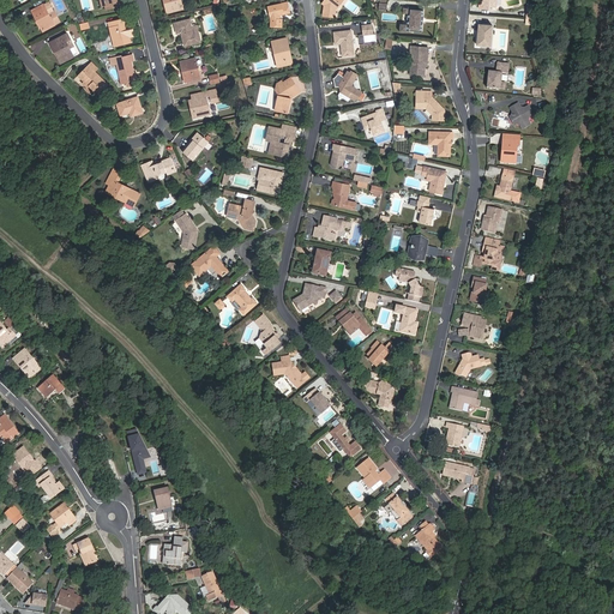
[(169,6),(170,11),(182,7),(180,0),(170,0),(173,6),(169,6)]
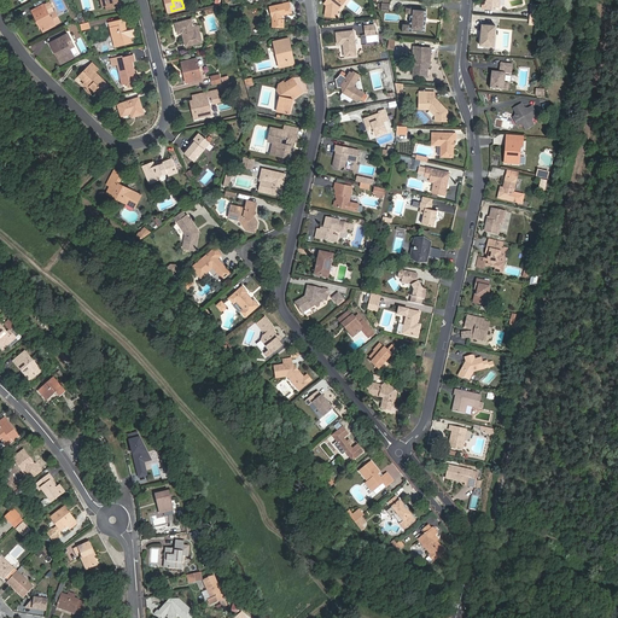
[(332,12),(337,13),(338,7),(343,1),(347,0),(328,0),(332,3),(331,5),(327,4),(326,7),(325,17),(331,18),(332,12)]
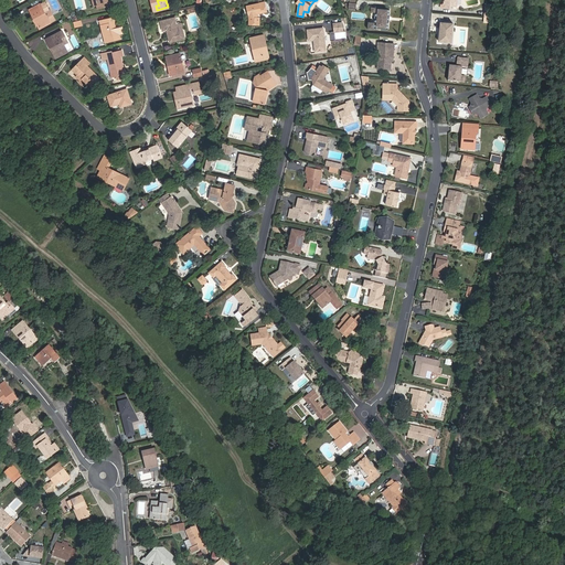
[(44,13),(49,11),(44,2),(29,10),(33,19),(35,18),(40,28),(49,22),(44,13)]
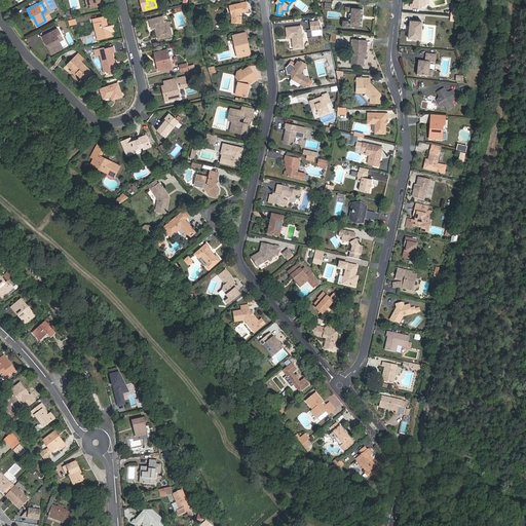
[(239,12),(241,12),(249,11),(247,2),(230,6),(232,17),(232,22),(240,23),(241,16),(240,16),(239,12)]
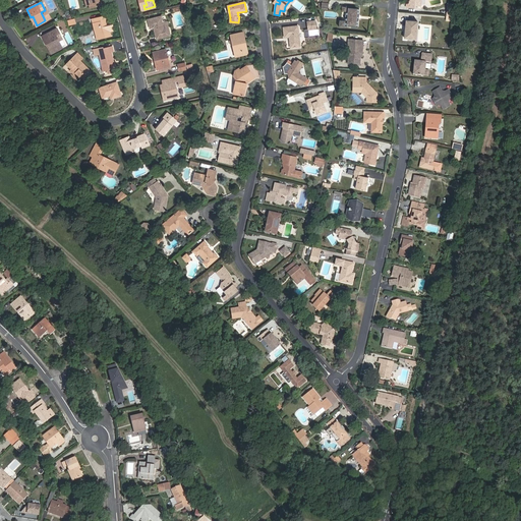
[(346,26),(358,27),(360,7),(347,5),(347,6),(346,11),(345,20),(340,20),(340,26),(345,27),(346,26)]
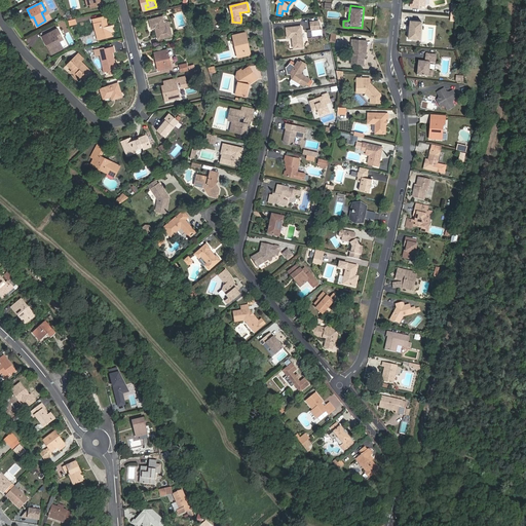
[(46,9),(45,10),(41,12),(45,21),(50,17),(46,9)]
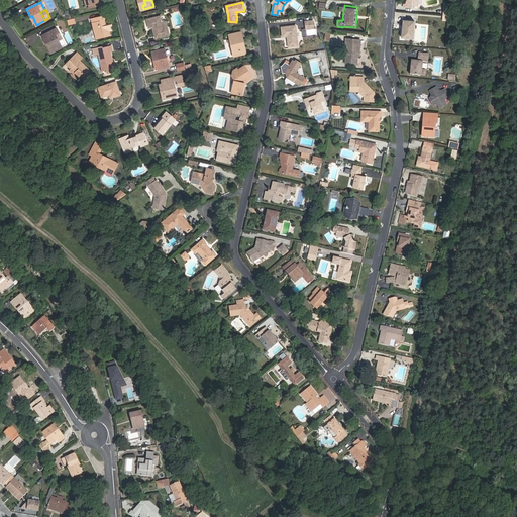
[(98,32),(99,38),(110,35),(109,31),(112,30),(112,28),(108,27),(106,28),(105,20),(107,19),(108,19),(107,15),(106,15),(91,19),(95,33),(98,32)]
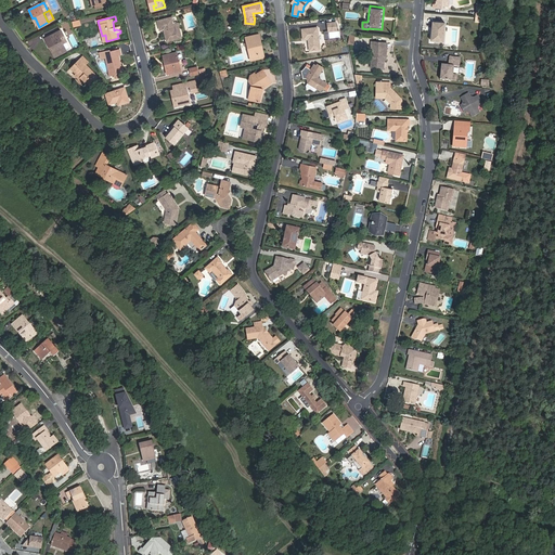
[(166,40),(181,37),(178,23),(172,24),(171,17),(157,21),(159,30),(164,29),(166,40)]
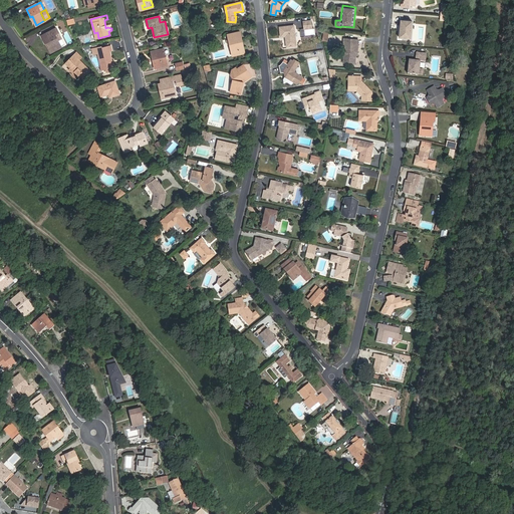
[(401,19),(401,26),(402,27),(402,30),(400,30),(399,37),(408,38),(409,29),(412,30),(413,21),(401,19)]
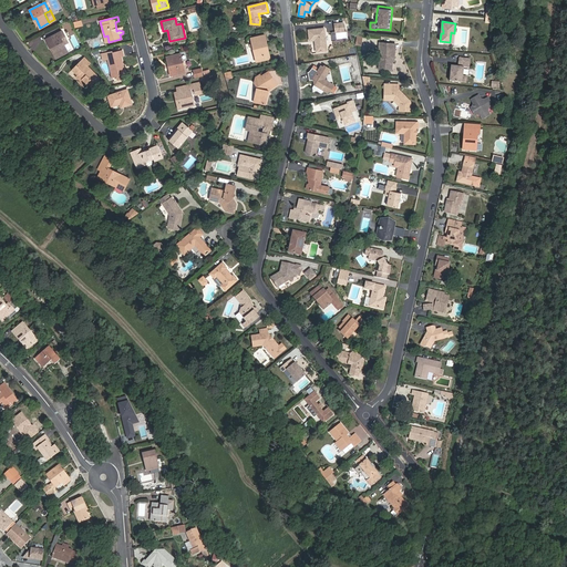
[(343,23),(334,24),(336,32),(344,32),(343,23)]
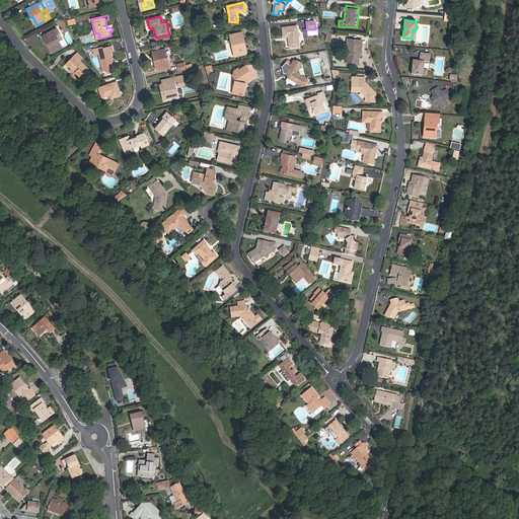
[(290,40),(289,40),(290,48),(299,47),(297,26),(283,28),(284,38),(288,38),(290,36),(290,40)]
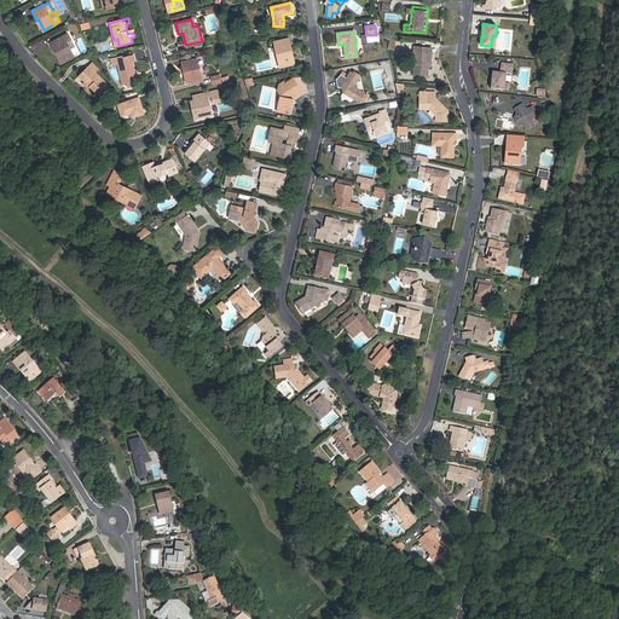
[(67,44),(71,41),(67,34),(50,42),(55,53),(57,52),(62,63),(74,57),(69,48),(67,44)]
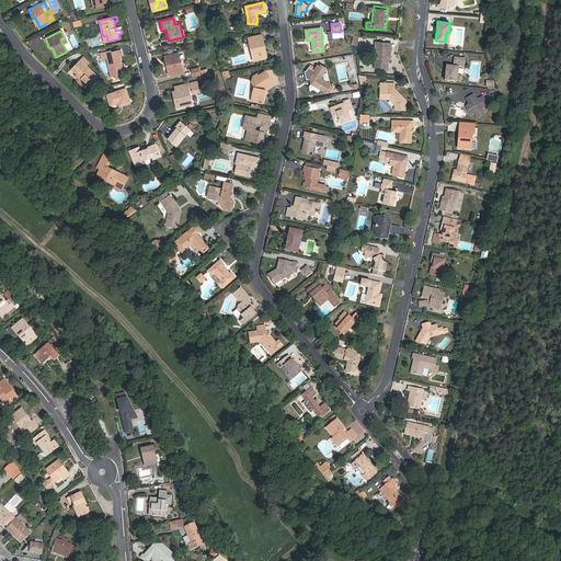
[(262,45),(264,45),(262,35),(249,38),(250,43),(248,44),(249,48),(251,49),(252,57),(264,55),(262,45)]
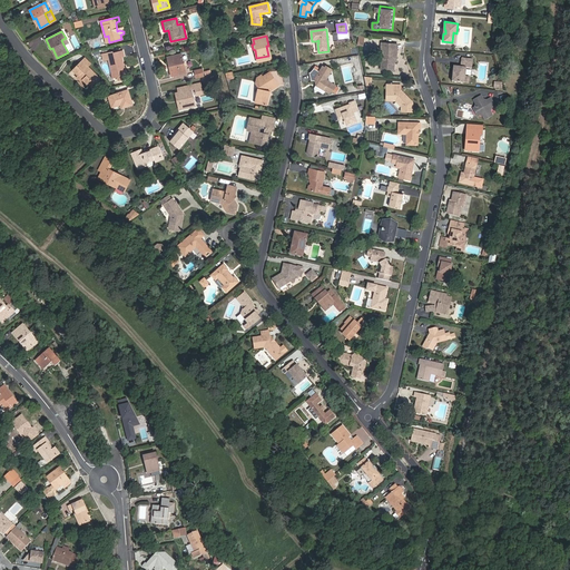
[(383,48),(382,58),(382,69),(393,70),(394,59),(396,59),(396,49),(395,49),(396,43),(382,42),(381,48),(383,48)]
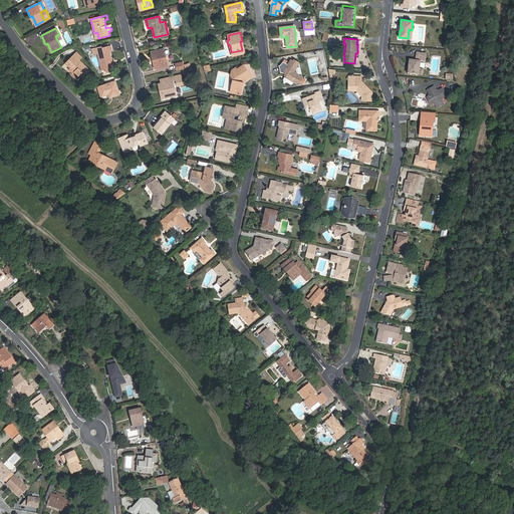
[(244,53),(242,41),(240,41),(242,50),(231,52),(232,56),(244,53)]
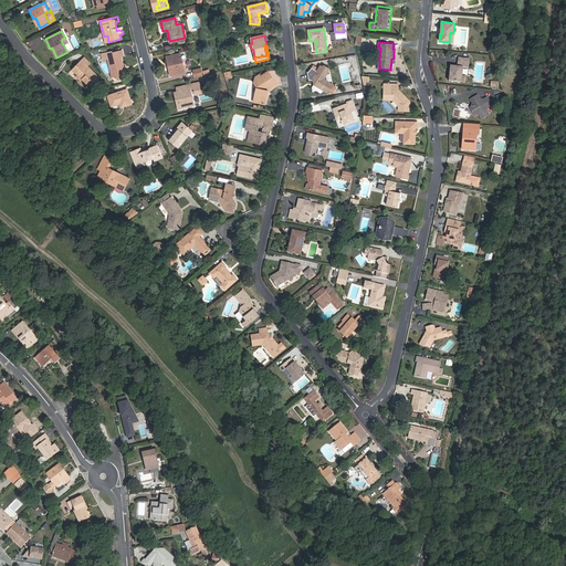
[(119,65),(122,65),(119,55),(122,55),(122,51),(112,52),(112,50),(101,52),(103,59),(107,58),(112,76),(122,74),(119,65)]
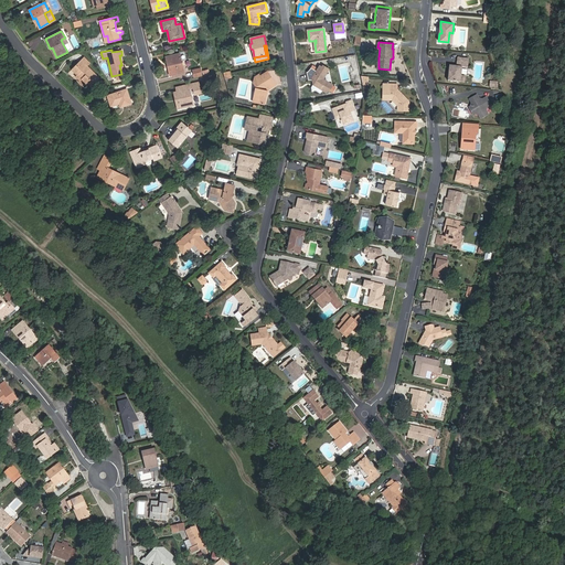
[(171,71),(169,71),(170,75),(183,72),(179,53),(166,56),(167,61),(169,60),(171,71)]
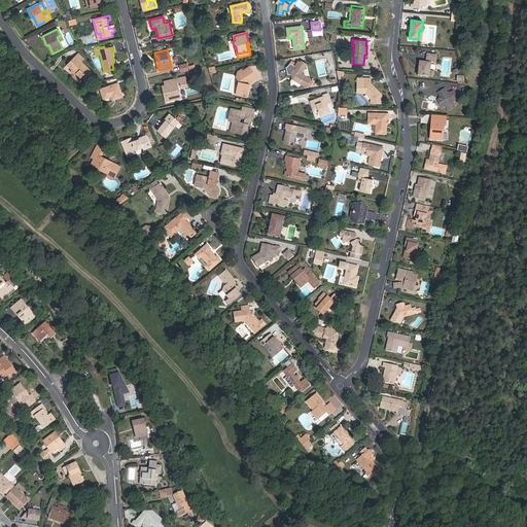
[(420,69),(419,69),(418,74),(433,76),(434,70),(430,70),(431,62),(436,62),(437,54),(427,53),(426,61),(419,61),(419,67),(421,67),(420,69)]
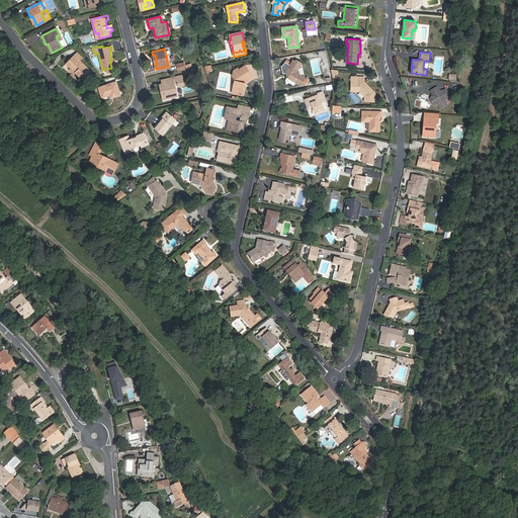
[(90,72),(80,61),(74,55),(67,62),(68,63),(72,67),(71,68),(69,70),(73,74),(72,75),(76,79),(80,76),(83,80),(90,72)]
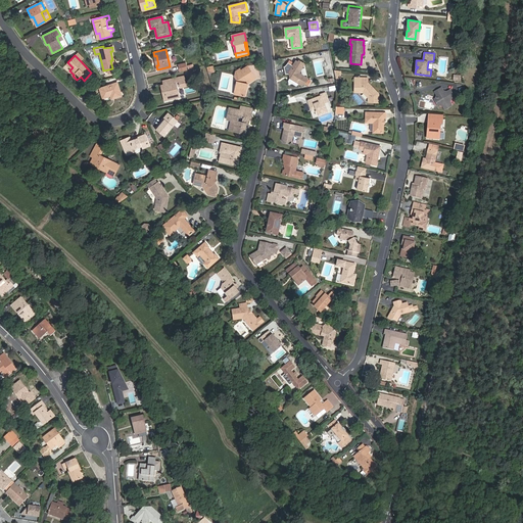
[(304,75),(302,67),(305,63),(300,60),(299,61),(297,60),(294,64),(289,61),(288,64),(286,66),(284,66),(286,75),(288,74),(291,75),(291,78),(289,81),(290,85),(294,84),(298,87),(300,83),(303,85),(305,83),(306,83),(310,79),(304,75)]
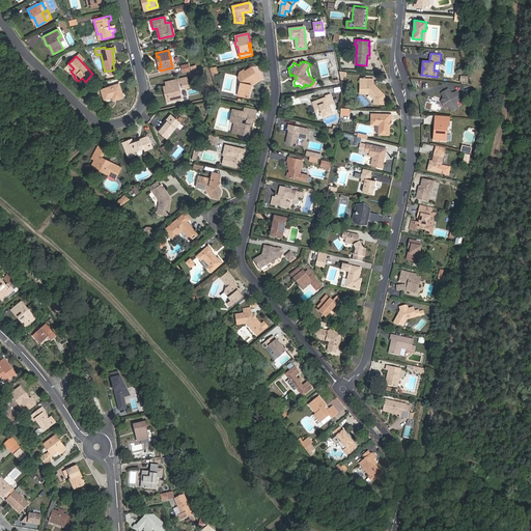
[(182,65),(183,73),(190,71),(189,64),(182,65)]
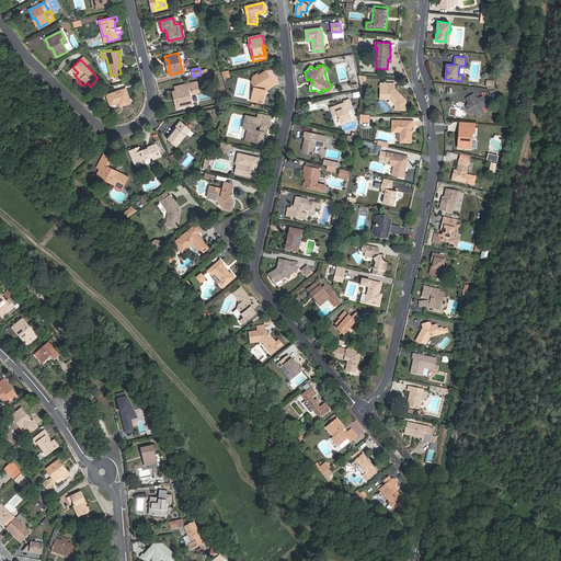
[(256,96),(255,101),(263,102),(266,89),(274,83),(265,71),(259,76),(256,73),(252,77),(251,81),(255,87),(255,90),(253,90),(252,95),(256,96)]
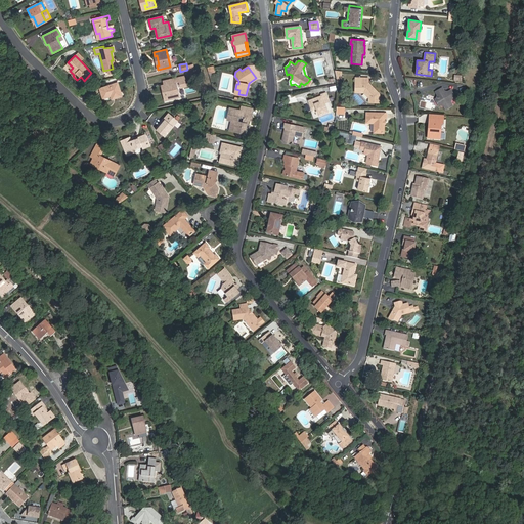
[(360,81),(355,81),(355,91),(363,91),(369,97),(369,102),(380,102),(380,93),(367,82),(367,77),(360,77),(360,81)]
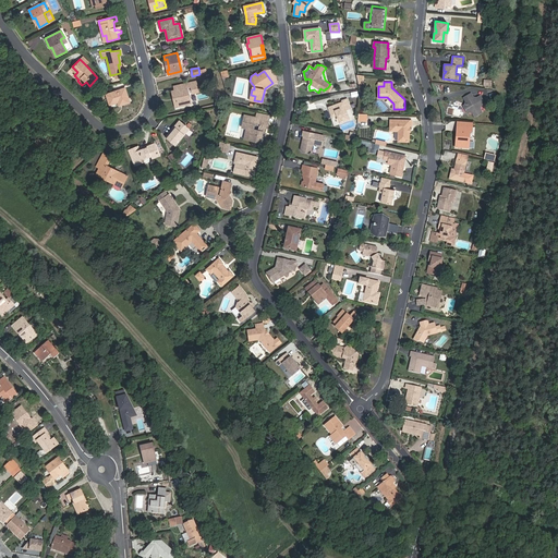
[(178,100),(174,101),(176,107),(190,104),(186,83),(174,86),(176,89),(178,100)]
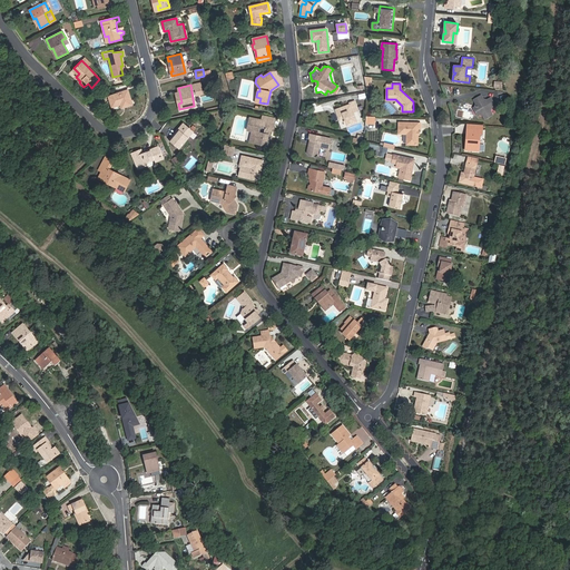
[(127,95),(128,95),(127,90),(108,96),(111,107),(120,104),(124,102),(126,107),(131,105),(130,100),(128,100),(127,95)]
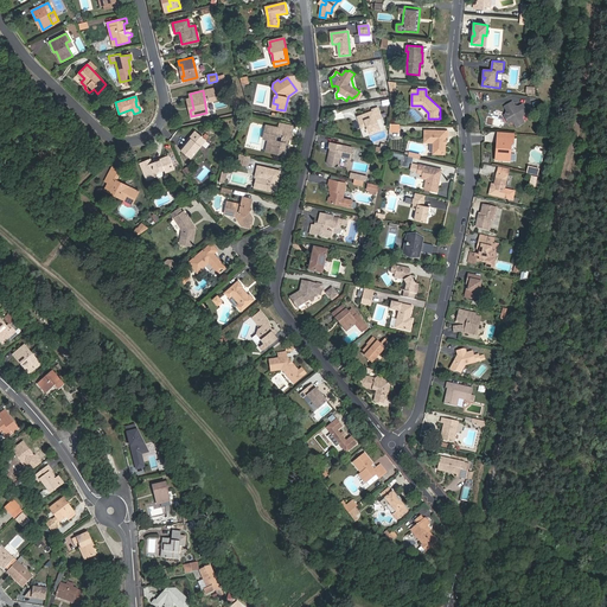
[(505,115),(510,122),(515,125),(516,128),(524,123),(522,120),(524,115),(528,113),(523,104),(519,107),(515,106),(513,102),(504,107),(506,110),(505,115)]
